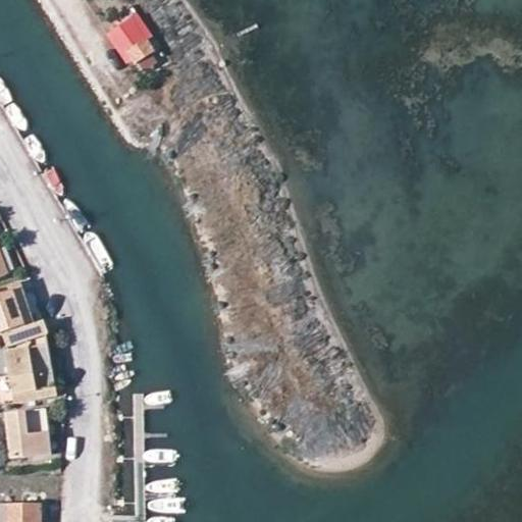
[(153,51),(146,40),(151,35),(137,13),(112,30),(132,60),(136,64),(153,51)]
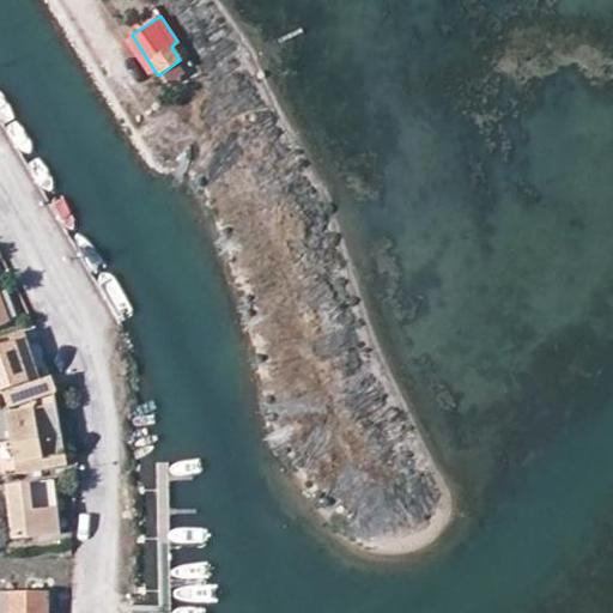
[(132,35),(123,41),(149,76),(155,71),(132,35)]
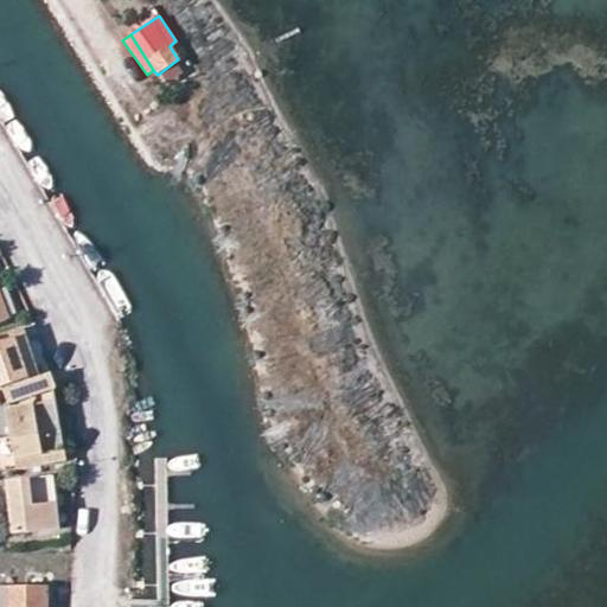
[(38,338),(32,321),(11,330),(14,340),(17,347),(38,338)]
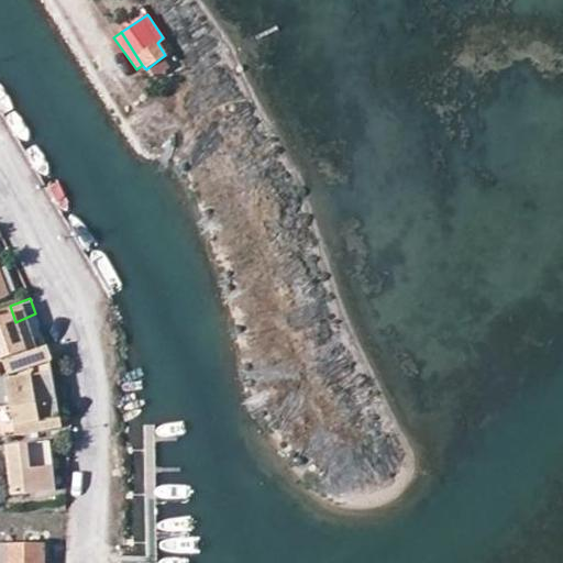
[(0,309),(0,318),(0,320),(13,316),(10,306),(0,309)]
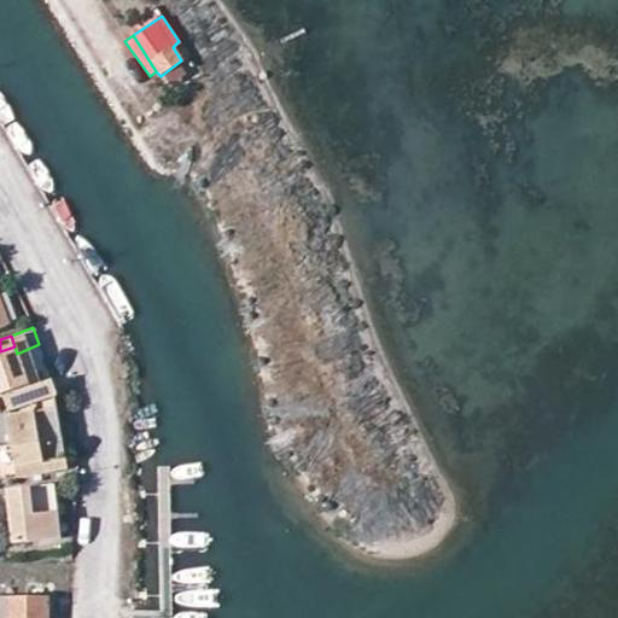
[(39,344),(17,354),(28,385),(9,394),(13,407),(56,394),(39,344)]
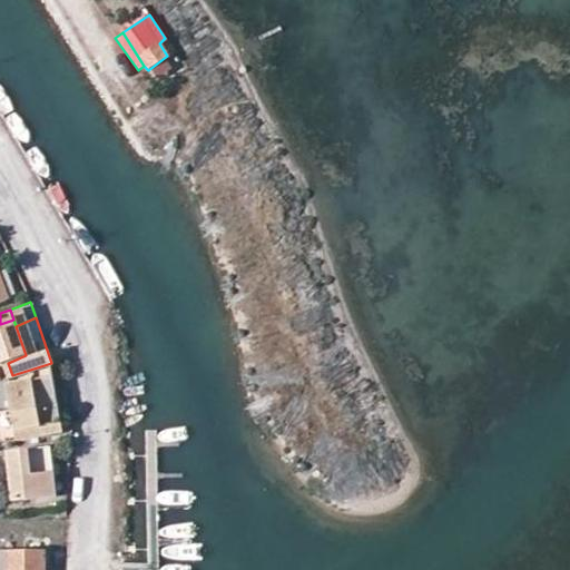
[(6,385),(13,430),(59,422),(52,376),(6,385)]
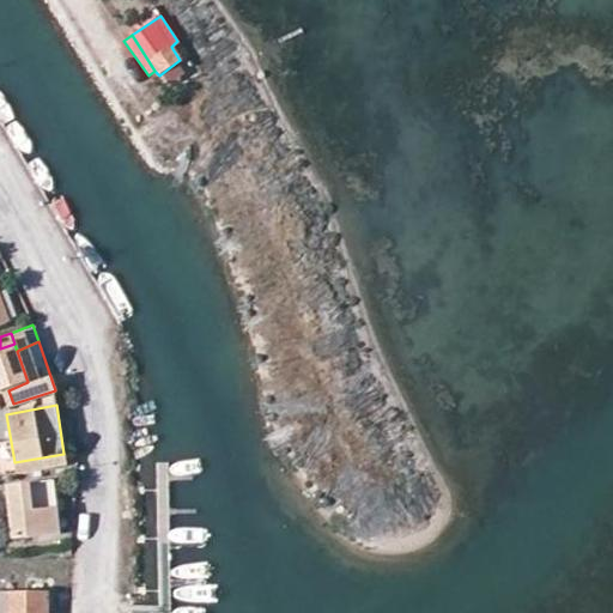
[(66,465),(64,454),(14,462),(18,472),(66,465)]
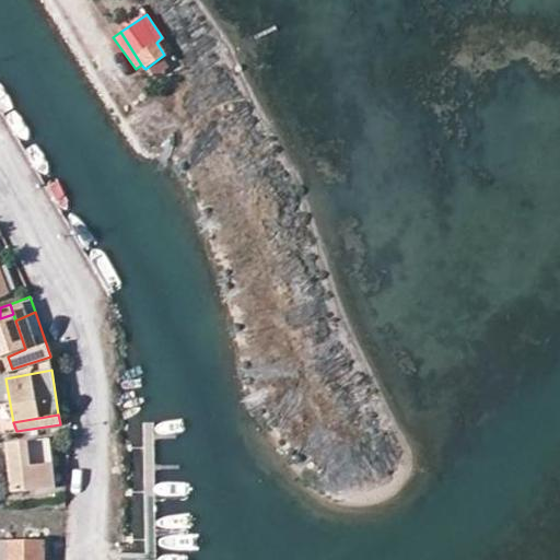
[(49,458),(49,455),(47,439),(32,440),(35,459),(49,458)]
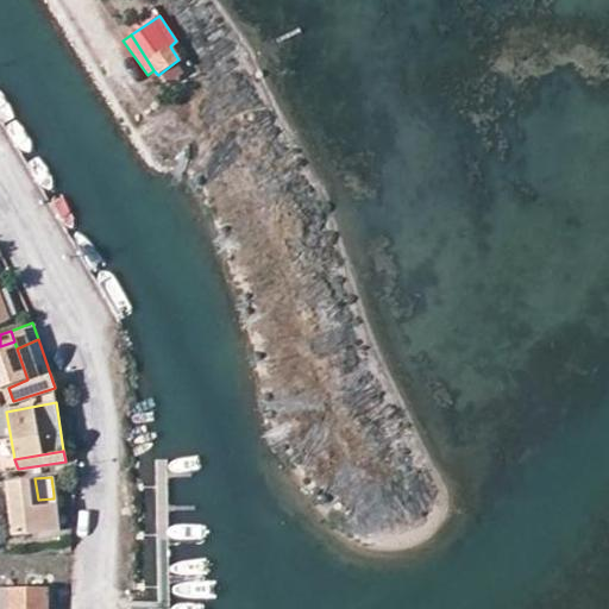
[(35,478),(6,481),(11,526),(56,520),(56,510),(54,498),(38,500),(35,478)]
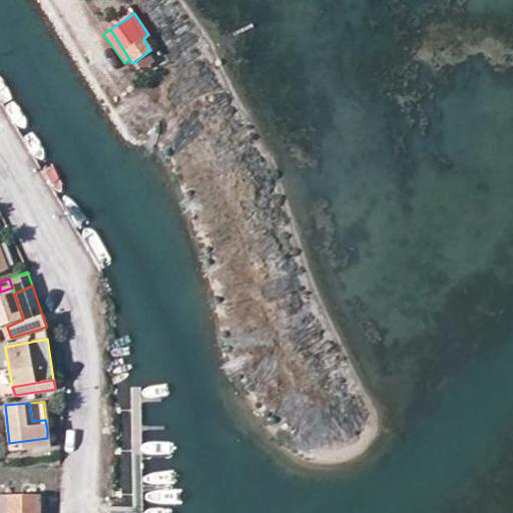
[(9,443),(11,453),(48,448),(47,438),(9,443)]
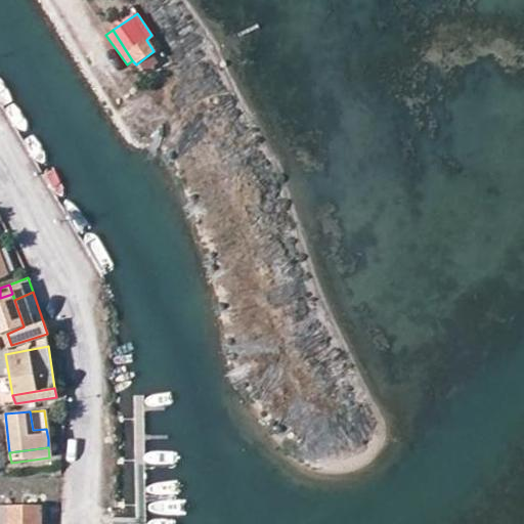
[(0,505),(0,523),(39,523),(40,506),(0,505)]
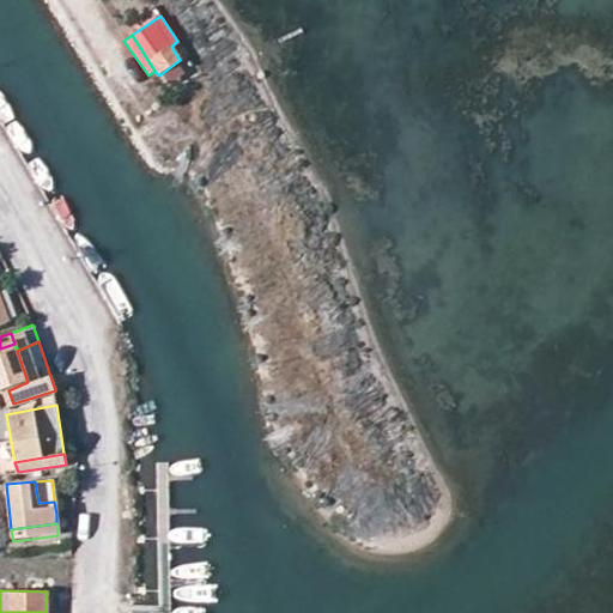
All buildings are outlined.
